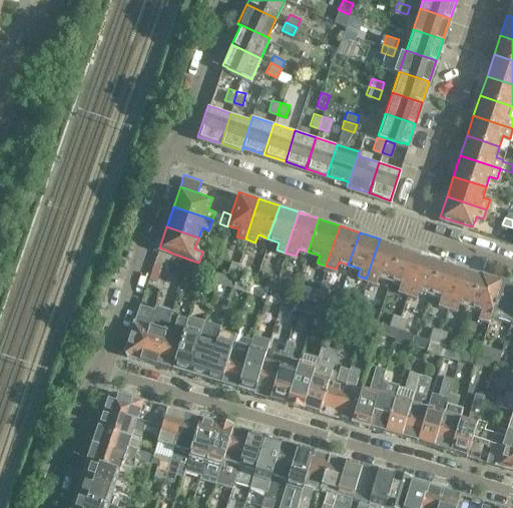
[(209,233),(207,240),(219,244),(222,237),(209,233)]
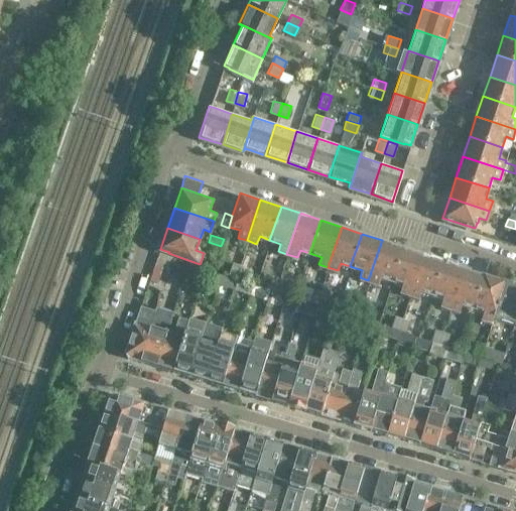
[(382,240),(368,280),(379,284),(381,276),(390,279),(401,247),(382,240)]
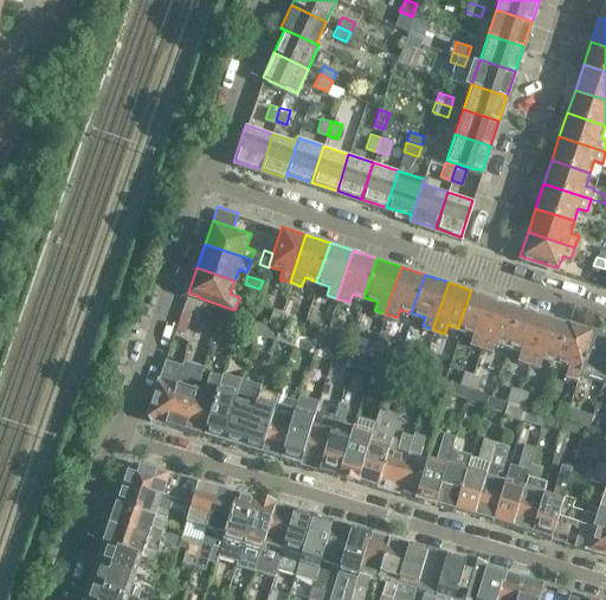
[(245,285),(242,295),(257,300),(259,290),(245,285)]
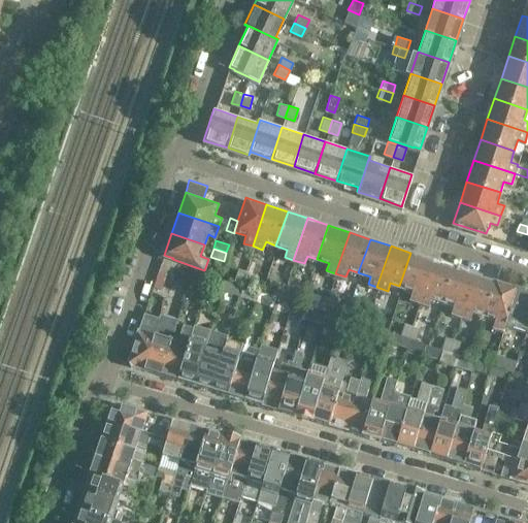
[(410,253),(399,286),(411,291),(409,298),(420,301),(433,260),(410,253)]
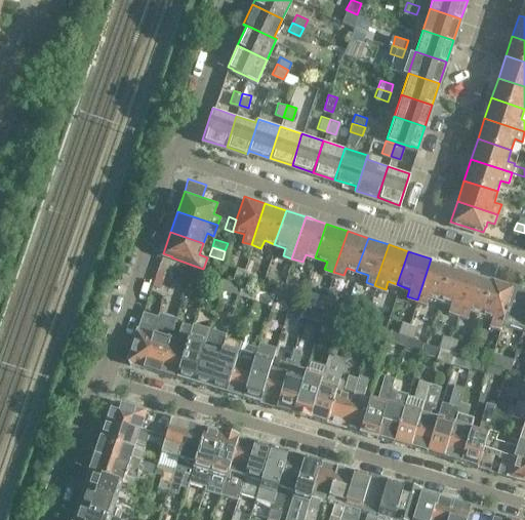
[(172,256),(163,253),(158,267),(172,272),(176,260),(171,257),(172,256)]
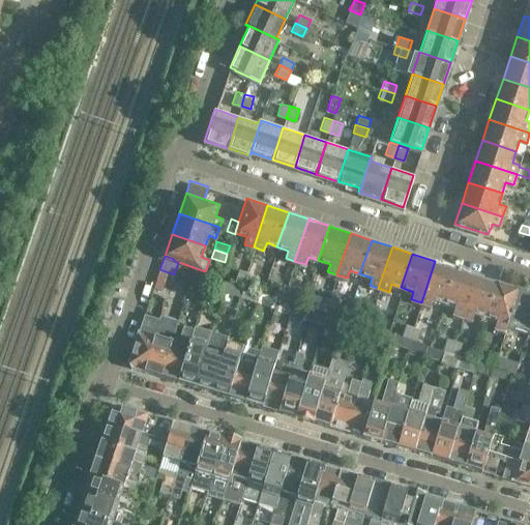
[(435,261),(421,302),(431,305),(433,298),(443,301),(455,268),(435,261)]
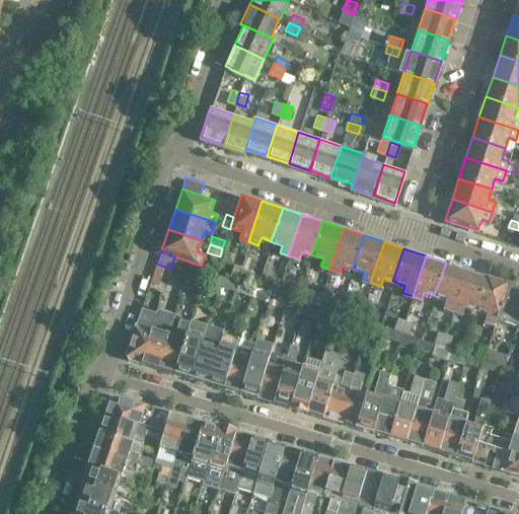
[(189,261),(174,257),(170,268),(184,272),(189,261)]
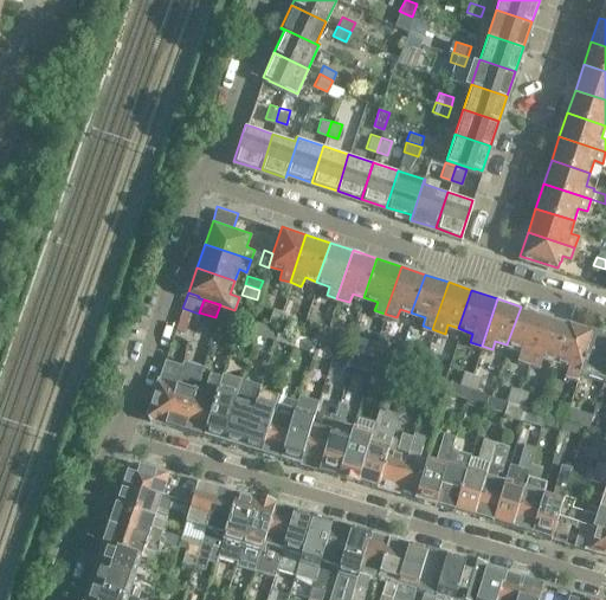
[(268,317),(277,321),(282,307),(272,304),(268,317)]
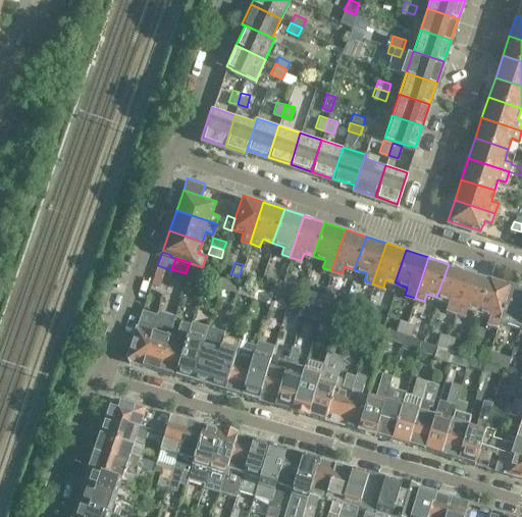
[(190,263),(186,273),(203,279),(206,268),(190,263)]
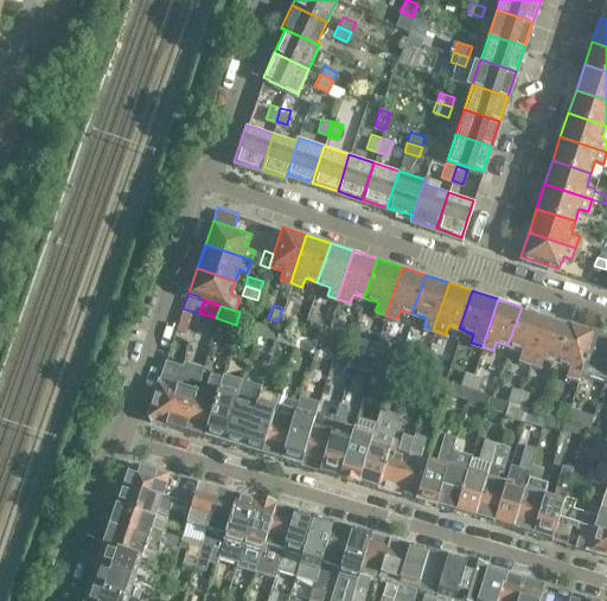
[(282,307),(278,321),(287,324),(291,309),(282,307)]
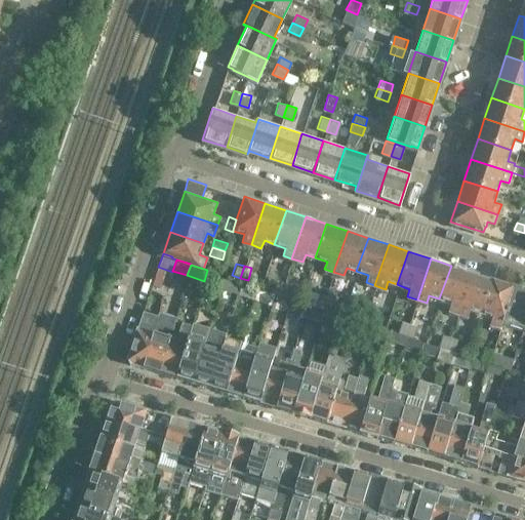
[(451,266),(439,298),(450,303),(448,310),(456,313),(471,272),(451,266)]
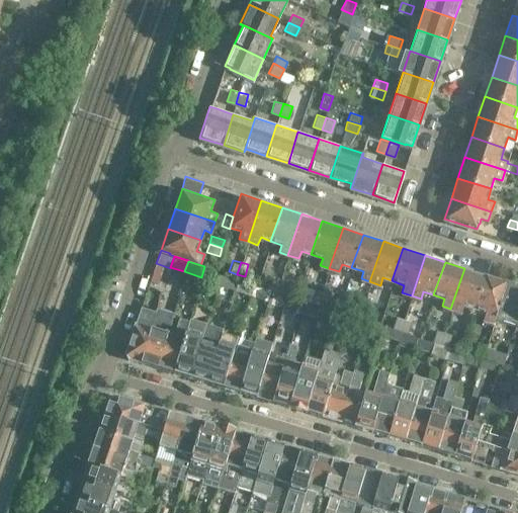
[(204,266),(201,277),(218,282),(221,271),(204,266)]
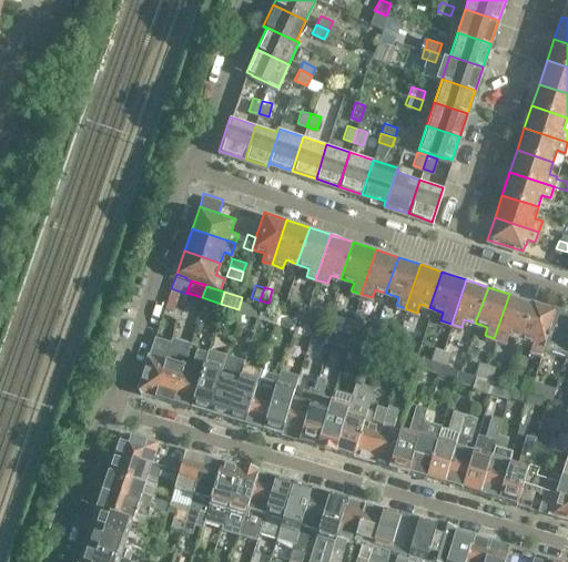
[(509,294),(494,338),(506,341),(509,334),(520,337),(533,302),(509,294)]
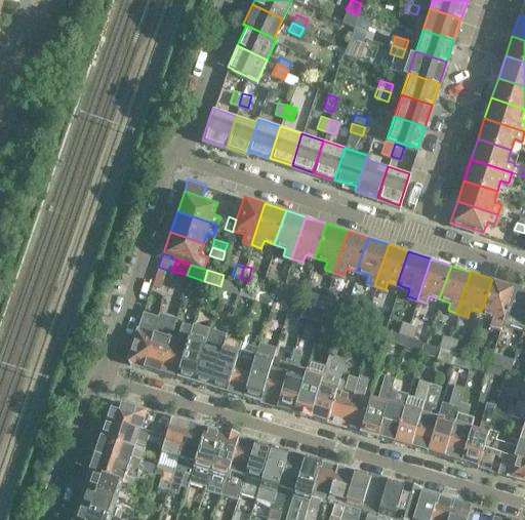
[(237,291),(241,281),(224,275),(220,286),(237,291)]
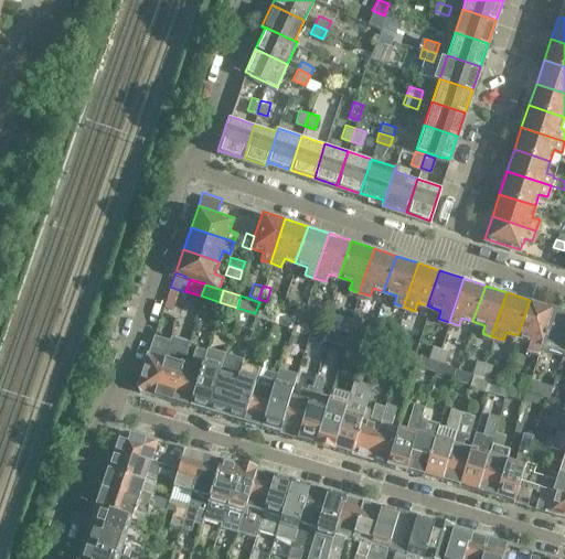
[(298,297),(294,310),(301,313),(306,299),(298,297)]
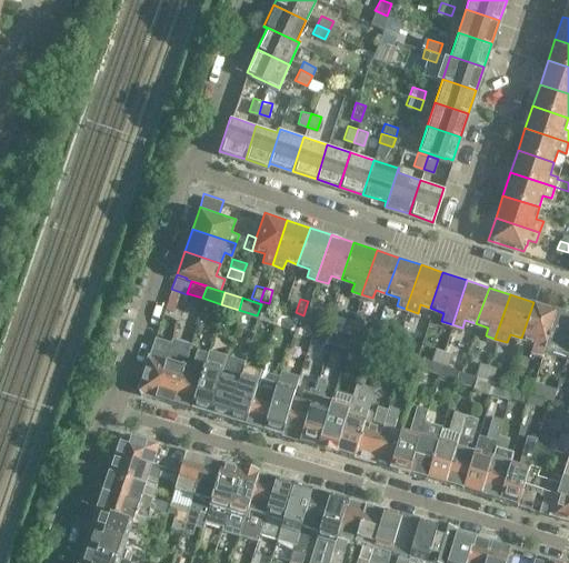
[(309,301),(305,315),(312,319),(317,304),(309,301)]
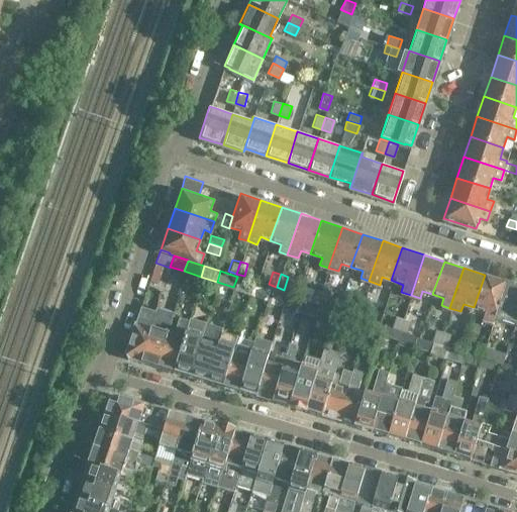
[(485,275),(474,307),(485,311),(482,318),(492,322),(495,315),(505,282),(485,275)]
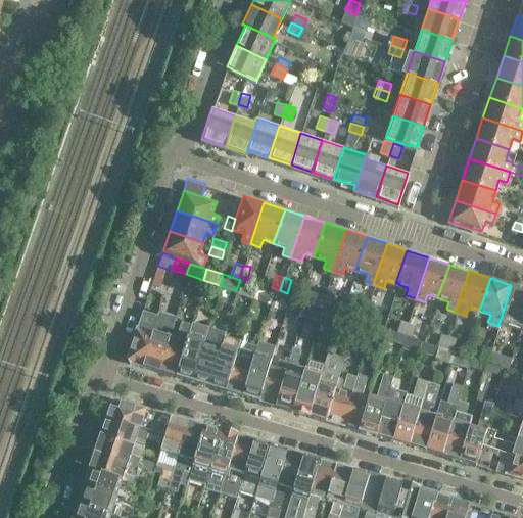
[(253,295),(256,285),(240,280),(236,290),(253,295)]
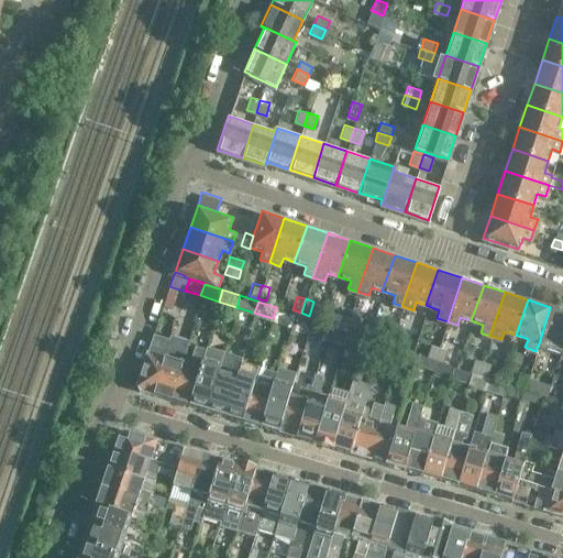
[(290,324),(295,313),(276,307),(273,318),(290,324)]
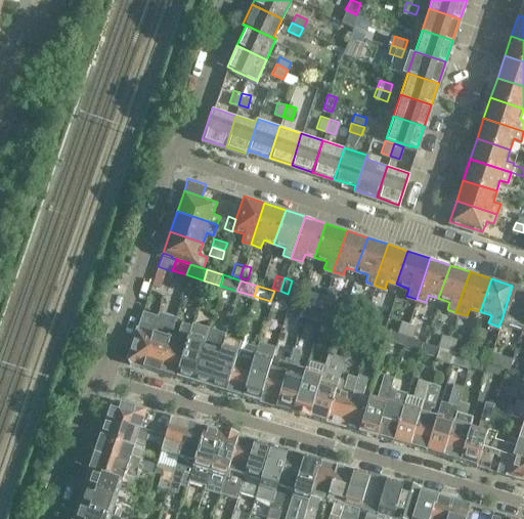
[(523,289),(512,286),(501,319),(522,326),(523,318),(523,289)]
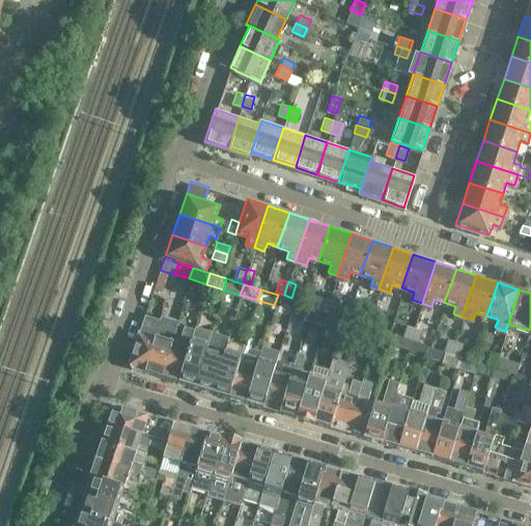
[(323,293),(318,306),(326,308),(330,295),(323,293)]
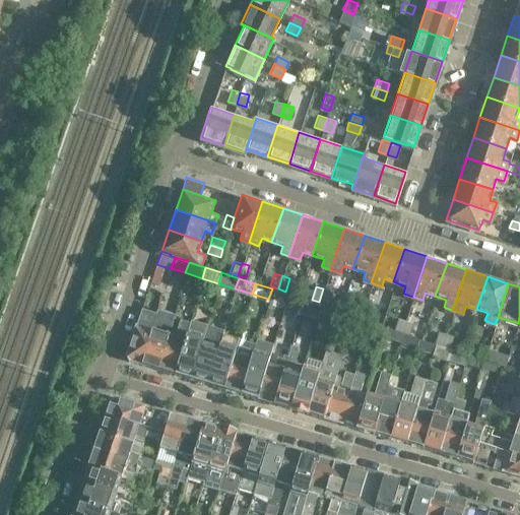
[(324,290),(320,303),(327,305),(331,292),(324,290)]
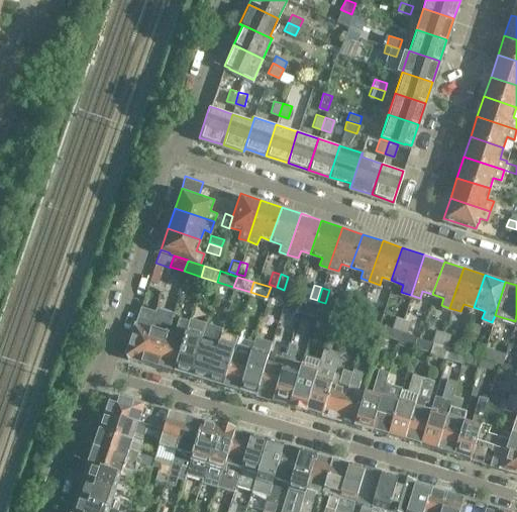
[(287,294),(284,303),(298,308),(301,299),(287,294)]
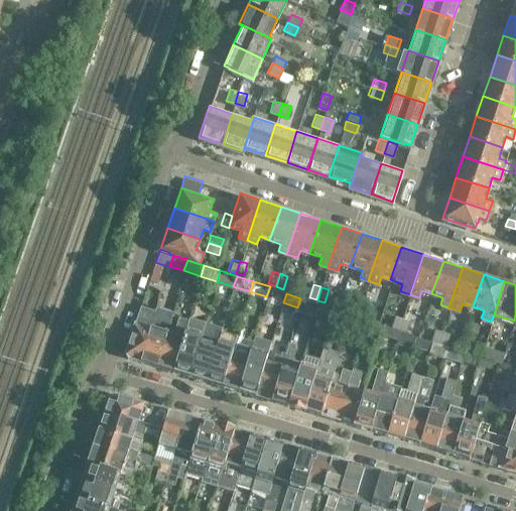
[(140,306),(125,349),(129,355),(141,359),(152,325),(156,311),(154,311),(159,297),(149,294),(145,308),(140,306)]
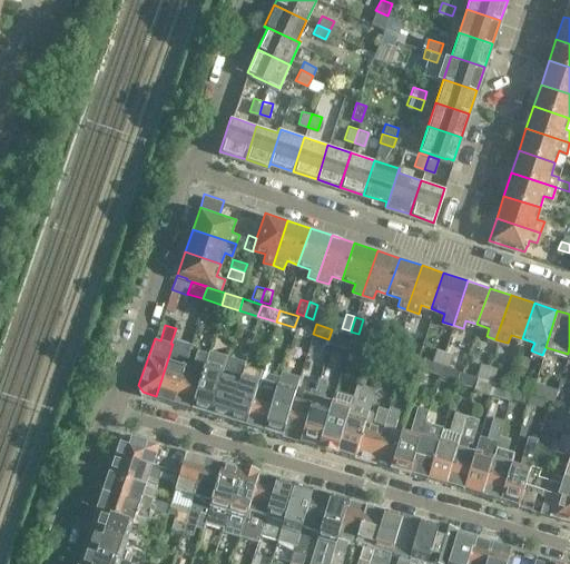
[(390,328),(385,343),(394,346),(399,332),(390,328)]
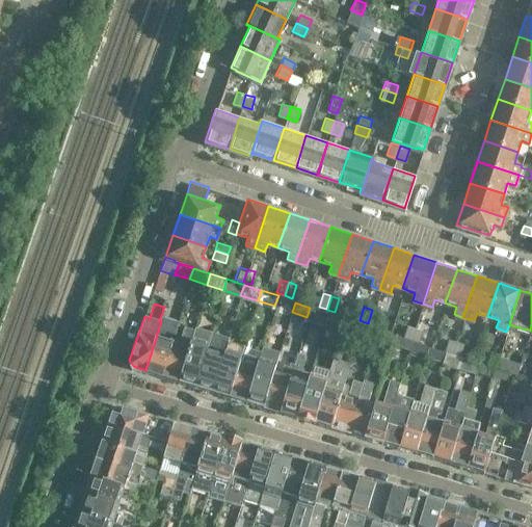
[(311,308),(308,317),(323,322),(326,313),(311,308)]
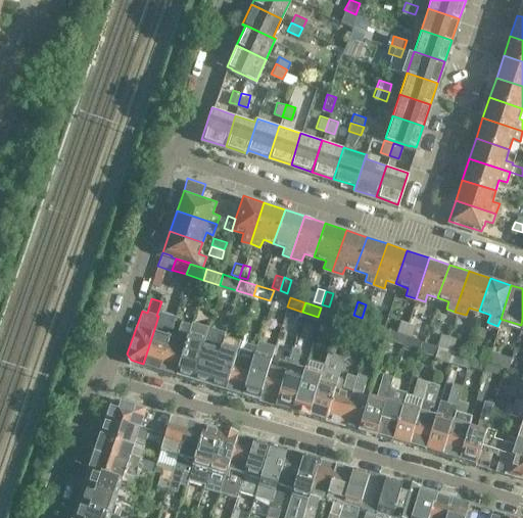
[(366,304),(362,318),(370,320),(374,308),(366,304)]
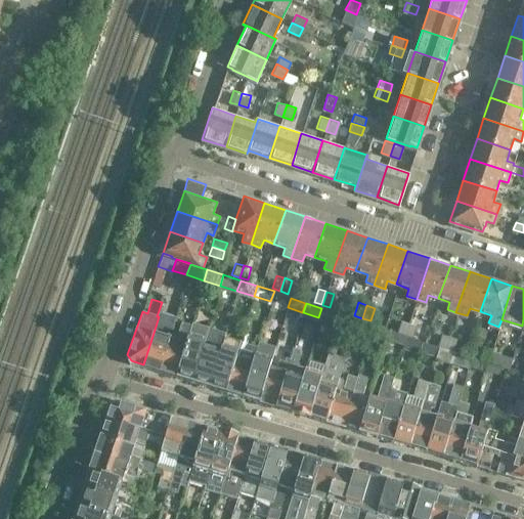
[(323,308),(321,316),(337,321),(340,313),(323,308)]
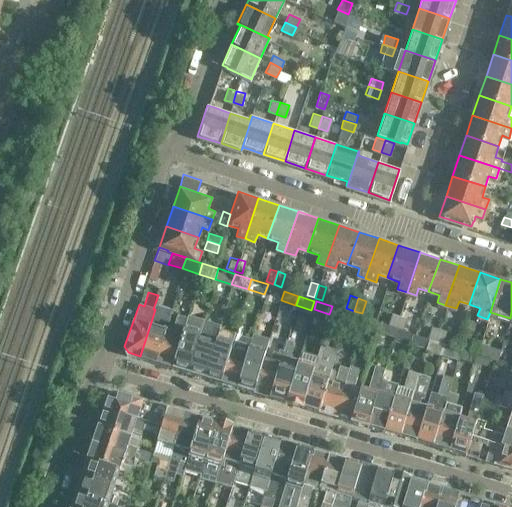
[(348,311),(332,306),(329,314),(345,319),(348,311)]
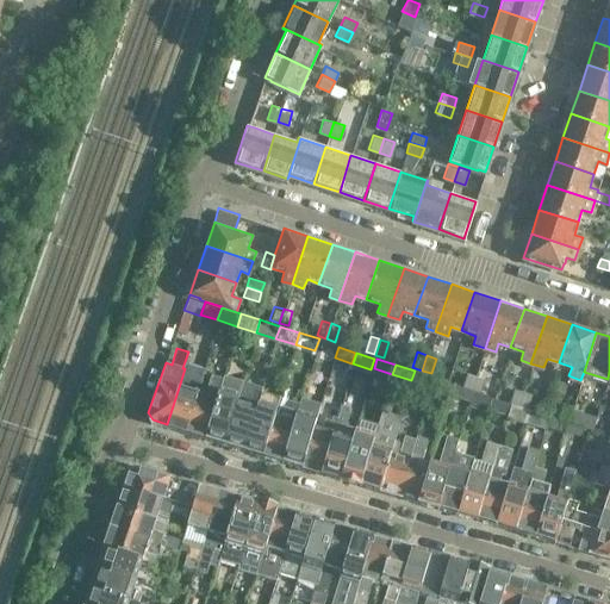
[(180,384),(167,424),(186,429),(198,388),(190,386),(194,372),(185,368),(180,384)]
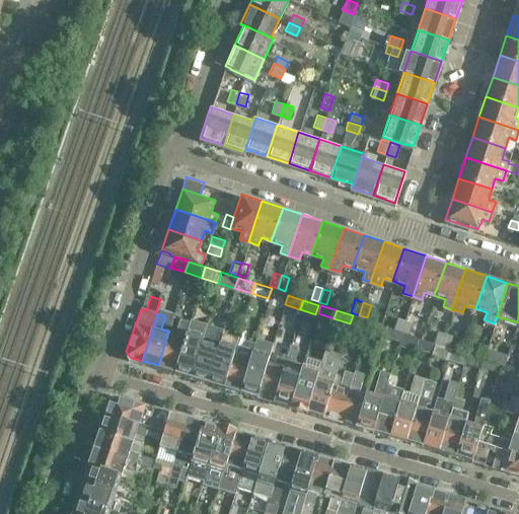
[(401,327),(405,316),(397,313),(393,325),(401,327)]
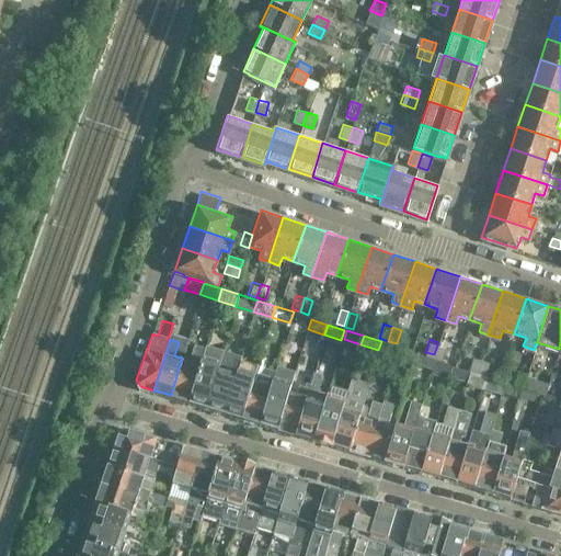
[(182,358),(171,395),(189,400),(199,364),(205,344),(194,340),(189,361),(182,358)]
